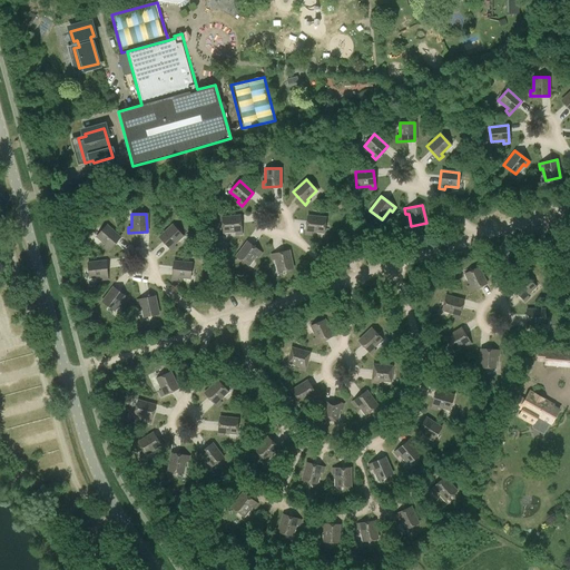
[(236,234),(241,234),(239,216),(222,217),(223,233),(235,232),(236,234)]
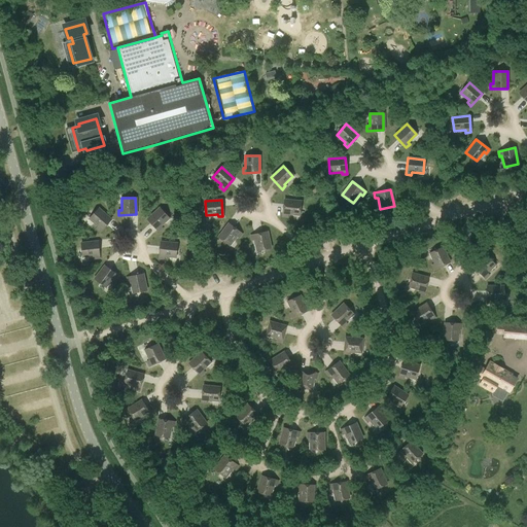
[(299,215),(301,202),(284,200),(282,216),(287,217),(287,214),(299,215)]
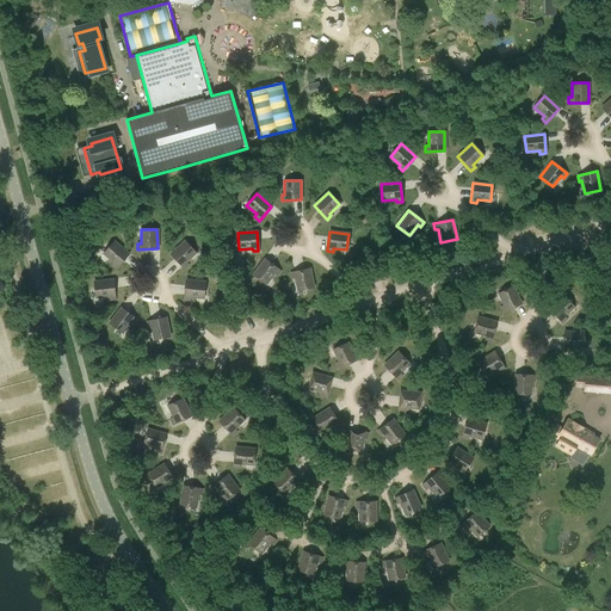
[(115,269),(128,254),(113,241),(103,253),(113,263),(111,265),(115,269)]
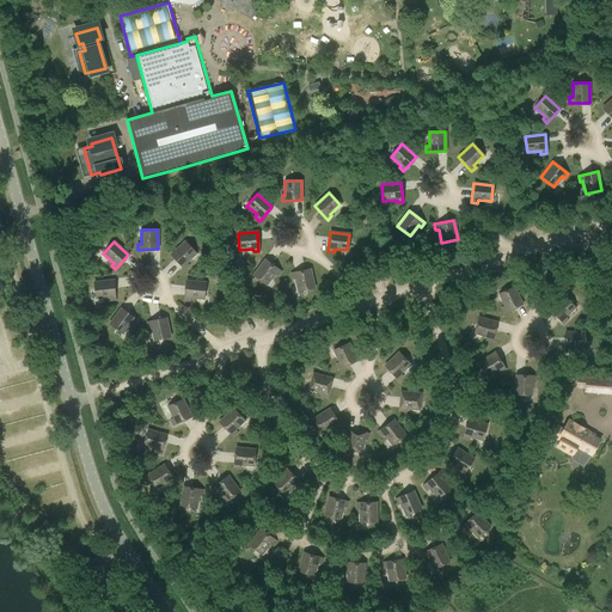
[(185,263),(196,254),(184,242),(170,255),(183,269),(188,265),(185,263)]
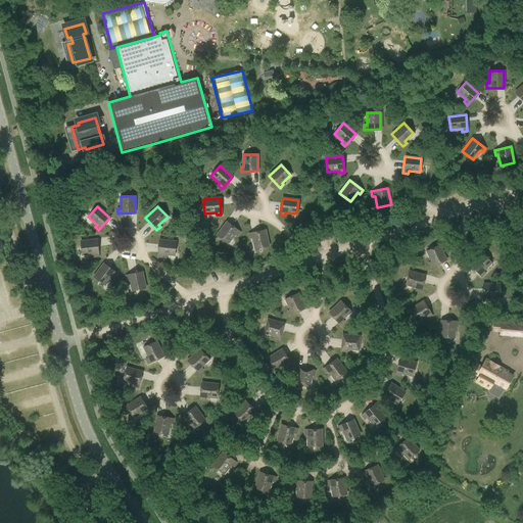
[(236,236),(239,232),(227,222),(217,235),(227,243),(234,234),(236,236)]
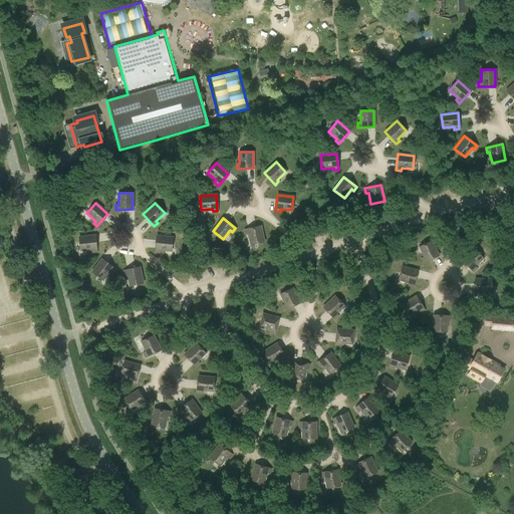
[(250,245),(263,242),(260,226),(244,229),(245,234),(248,234),(250,245)]
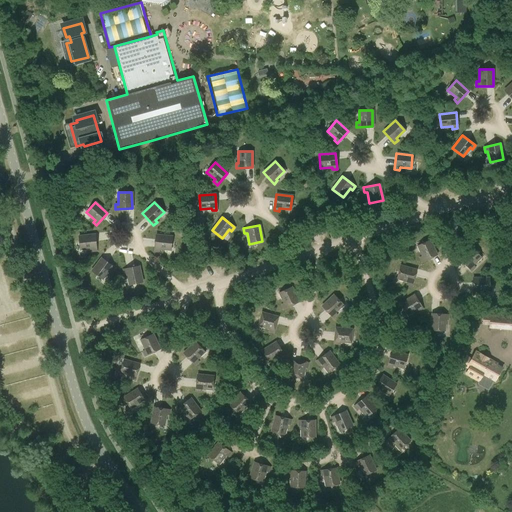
[(91,251),(96,251),(95,235),(78,236),(80,250),(91,249),(91,251)]
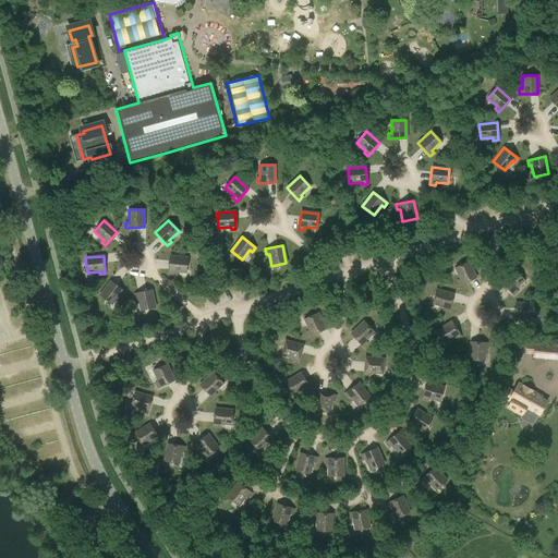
[(185,273),(187,258),(169,256),(168,274),(173,274),(173,271),(185,273)]
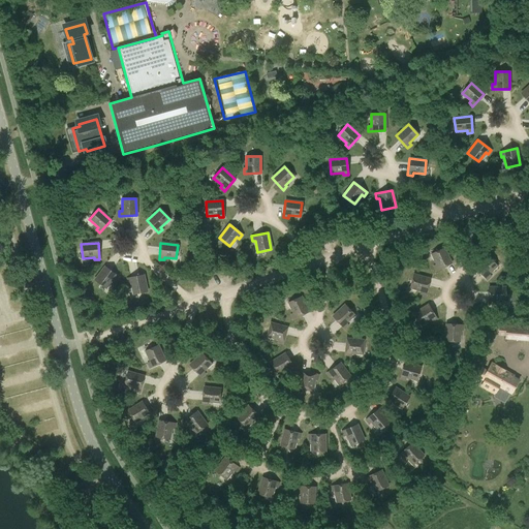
[(436,271),(450,263),(443,248),(431,254),(436,265),(434,266),(436,271)]
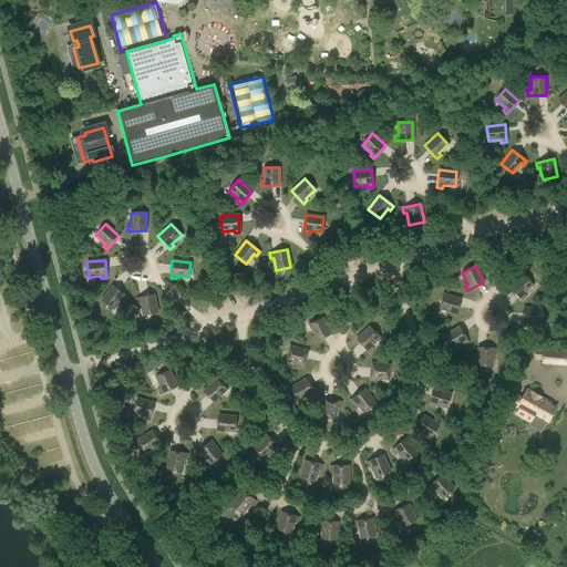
[(523,294),(533,285),(522,274),(508,286),(522,299),(525,296),(523,294)]
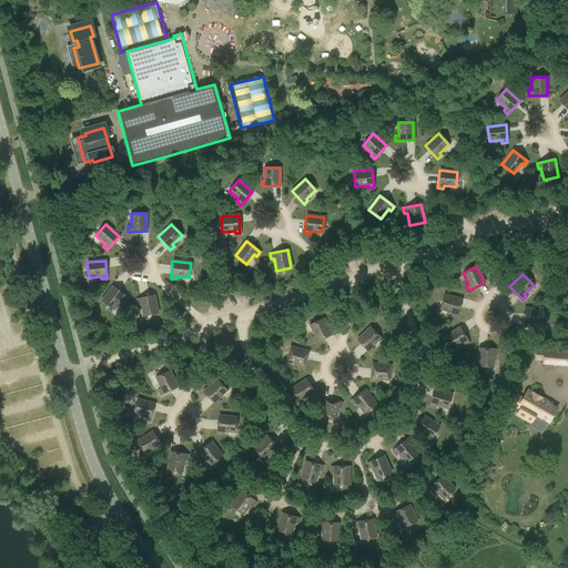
[(123,302),(127,297),(112,286),(101,301),(113,310),(121,300),(123,302)]
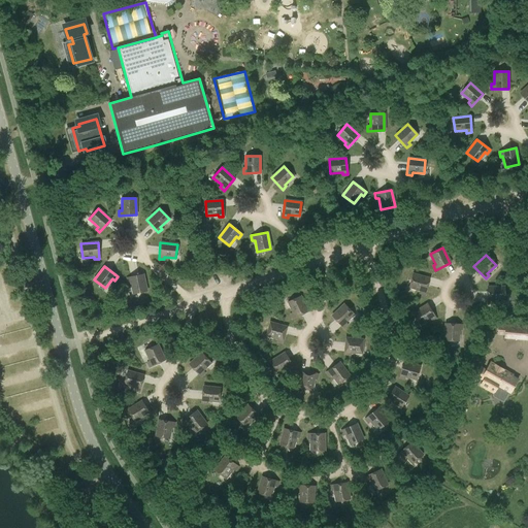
[(424,294),(429,278),(413,273),(408,287),(420,290),(420,293),(424,294)]
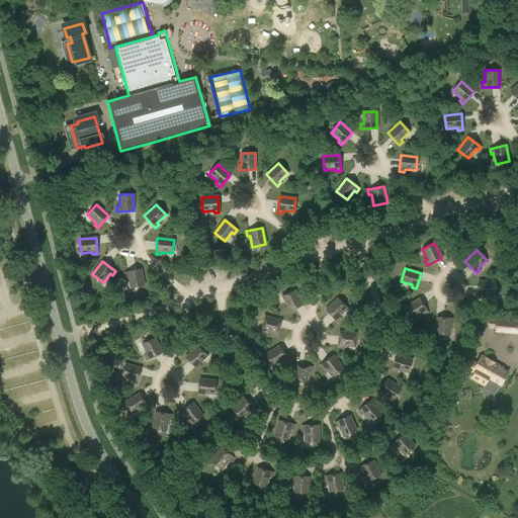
[(131,288),(144,285),(141,269),(124,272),(125,277),(127,277),(131,288)]
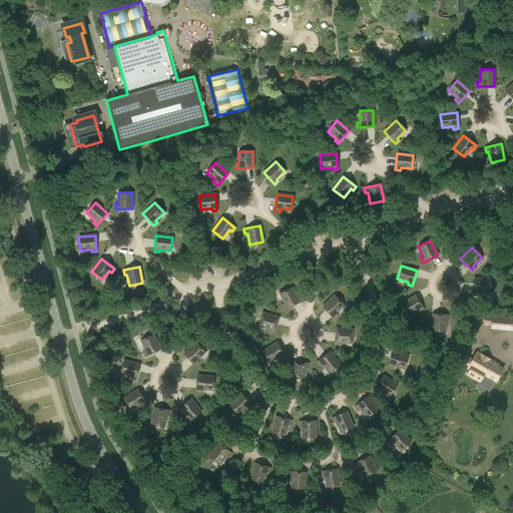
[(479,292),(490,292),(490,279),(473,279),(474,295),(479,295),(479,292)]
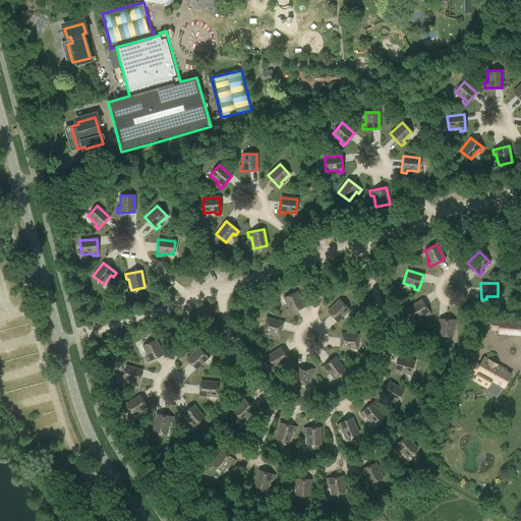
[(288,314),(303,307),(296,292),(284,298),(289,308),(286,309),(288,314)]
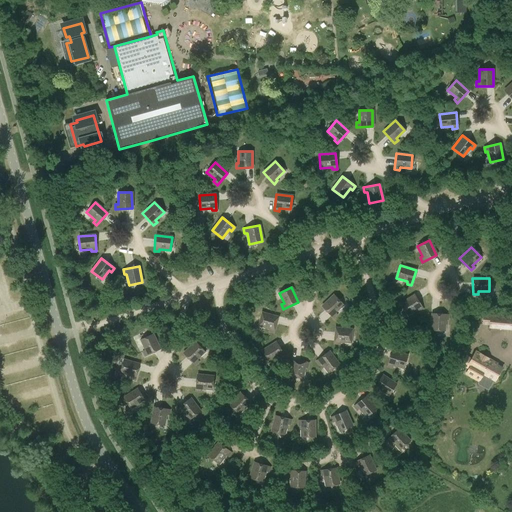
[(334,312),(343,304),(333,295),(321,306),(333,318),(336,314),(334,312)]
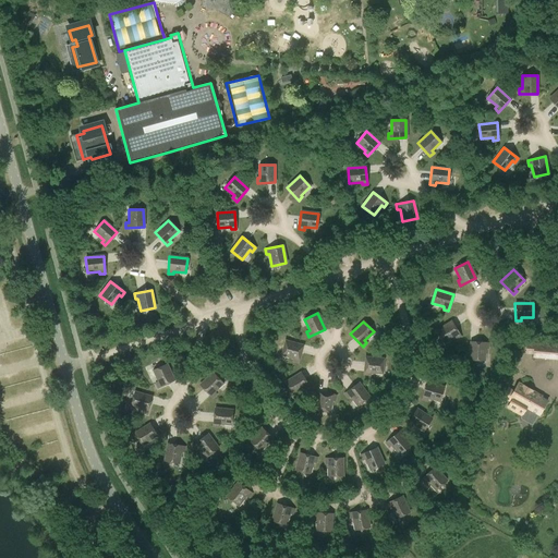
[(456,339),(460,336),(451,322),(436,330),(444,343),(455,337),(456,339)]
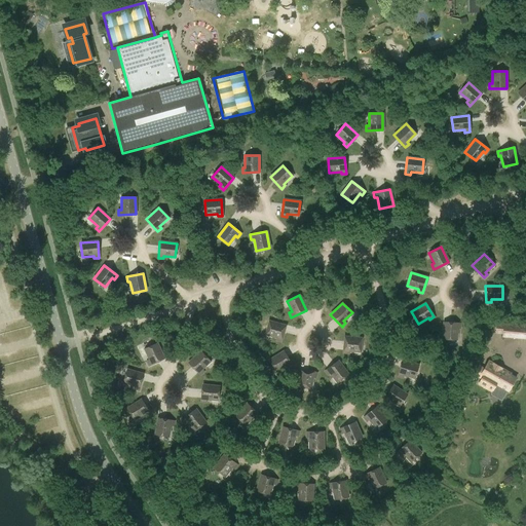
[(280,341),(286,326),(269,321),(265,334),(276,338),(275,340),(280,341)]
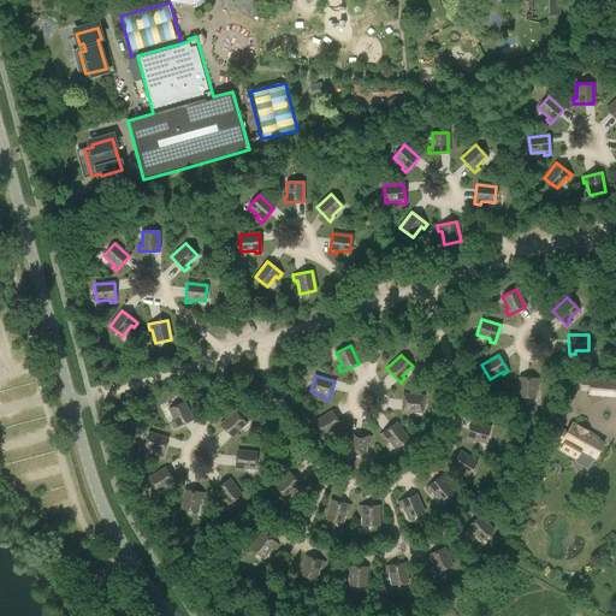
[(538,385),(539,379),(519,377),(517,397),(534,398),(535,384),(538,385)]
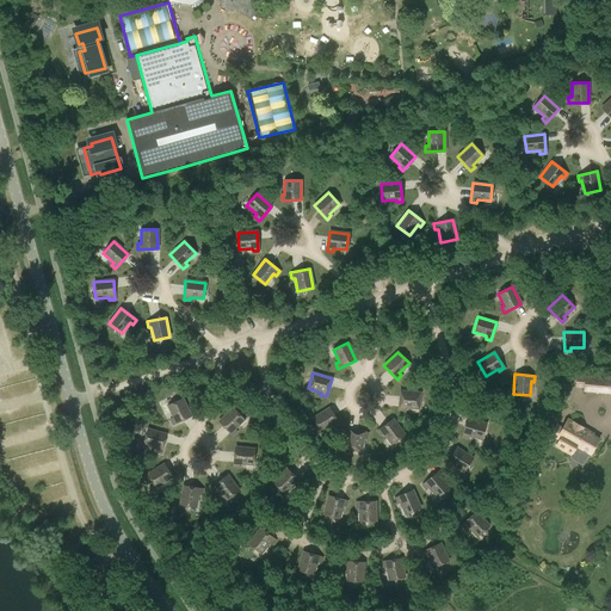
[(585,392),(610,393),(610,377),(576,375),(576,384),(585,386),(585,392)]
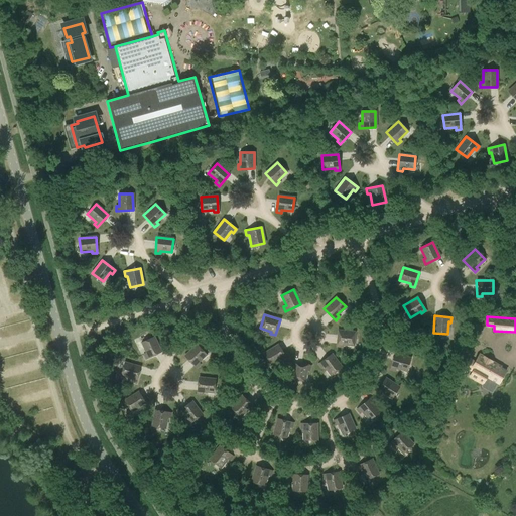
[(353,346),(355,332),(338,331),(337,347),(342,347),(342,345),(353,346)]
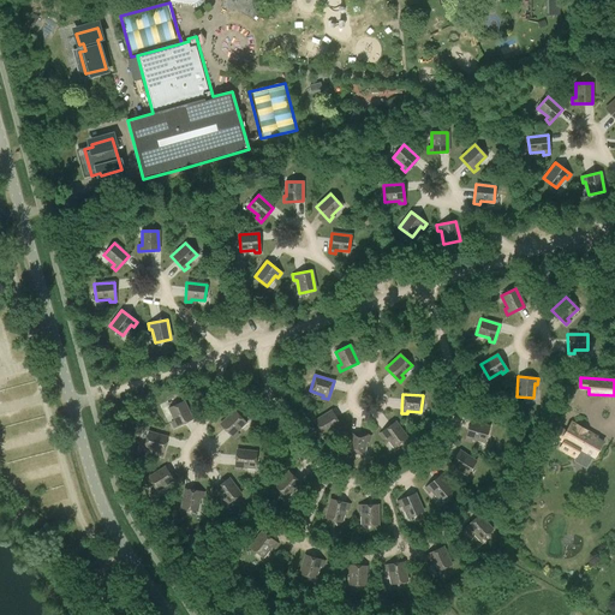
[(174,428),(192,419),(184,401),(168,408),(174,421),(172,422),(174,428)]
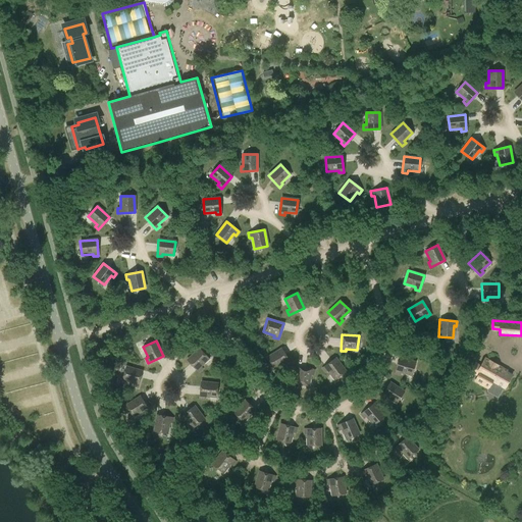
[(200,366),(208,358),(199,349),(187,360),(198,372),(202,368),(200,366)]
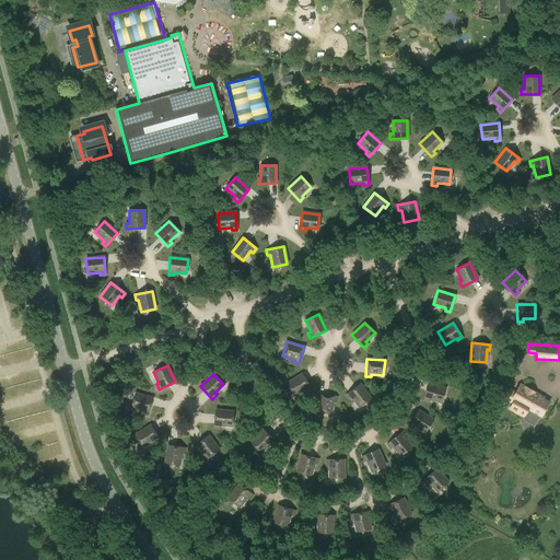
[(306,392),(311,388),(302,374),(287,383),(294,396),(305,389),(306,392)]
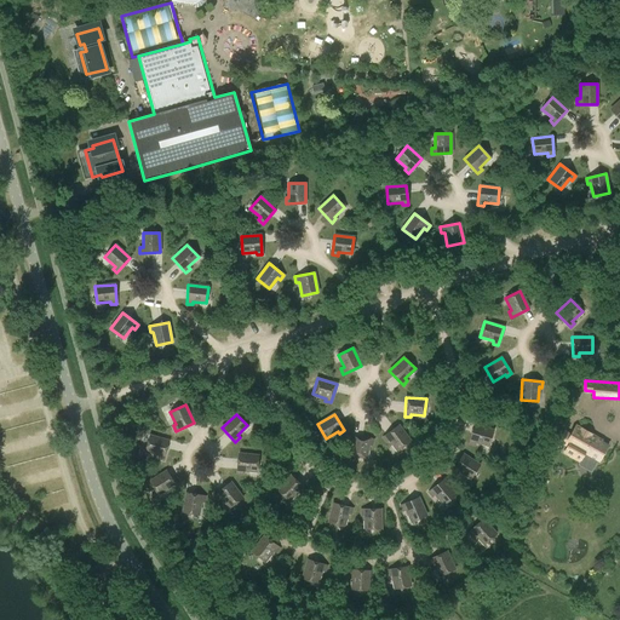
[(488,446),(493,430),(474,424),(469,443),(475,445),(475,442),(488,446)]
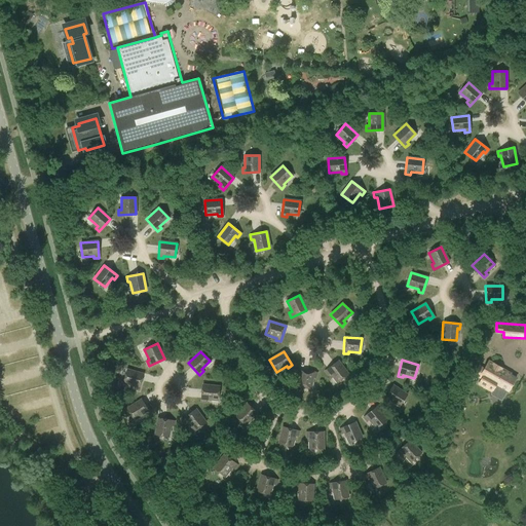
[(337,382),(348,374),(338,361),(325,371),(328,375),(330,373),(337,382)]
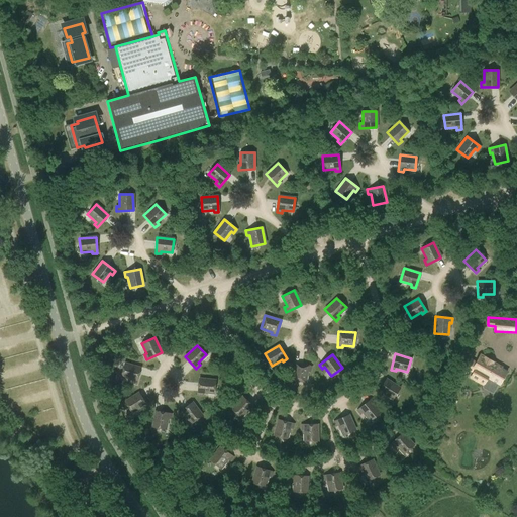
[(481,354),(477,362),(471,358),(466,368),(473,372),(470,378),(484,386),(488,378),(500,385),(507,372),(495,365),(496,364),(481,354)]
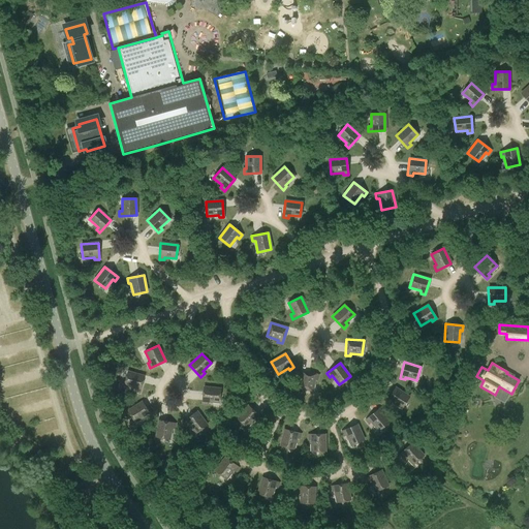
[(139,393),(144,376),(127,372),(124,385),(135,389),(134,391),(139,393)]
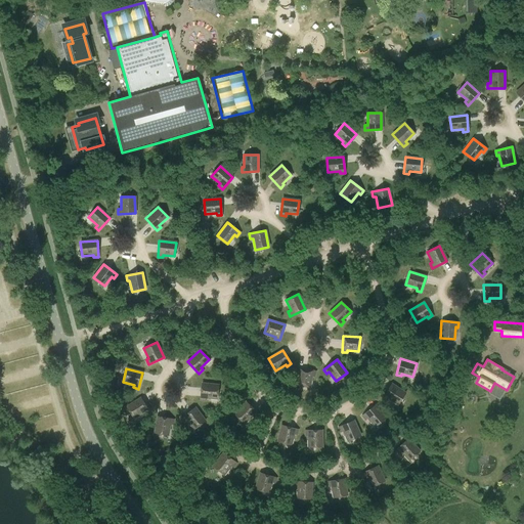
[(314,377),(315,372),(299,368),(296,385),(309,387),(311,376),(314,377)]
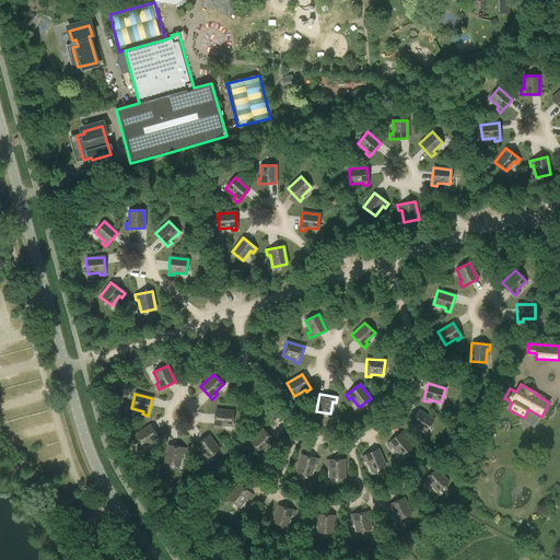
[(232,426),(233,411),(216,409),(213,428),(219,428),(220,424),(232,426)]
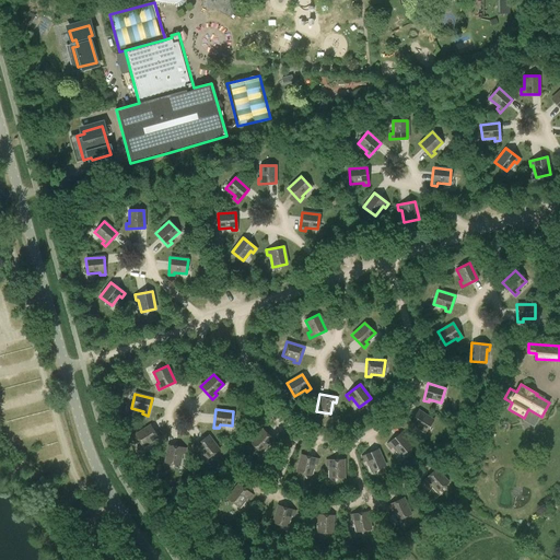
[(426,432),(433,420),(418,410),(408,424),(413,428),(415,426),(426,432)]
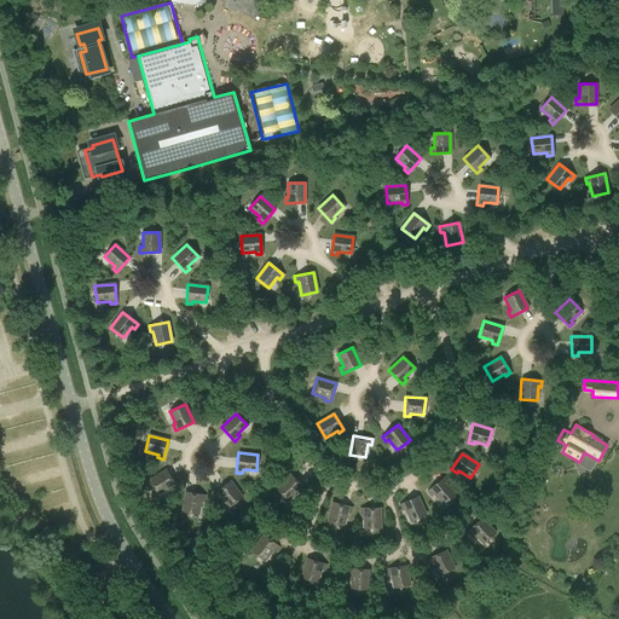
[(171,490),(177,486),(166,470),(149,480),(157,495),(169,487),(171,490)]
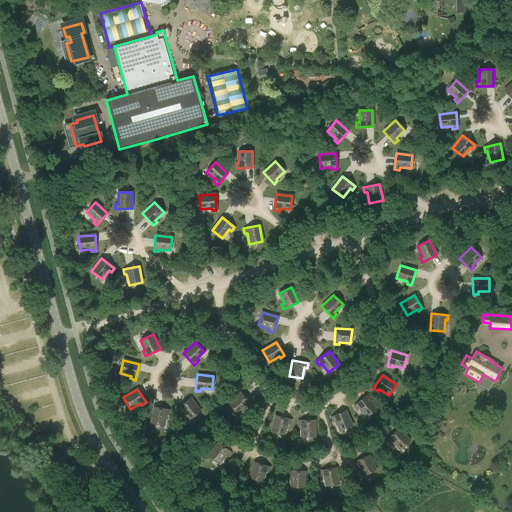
[(248,407),(252,404),(240,392),(229,404),(238,414),(246,405),(248,407)]
